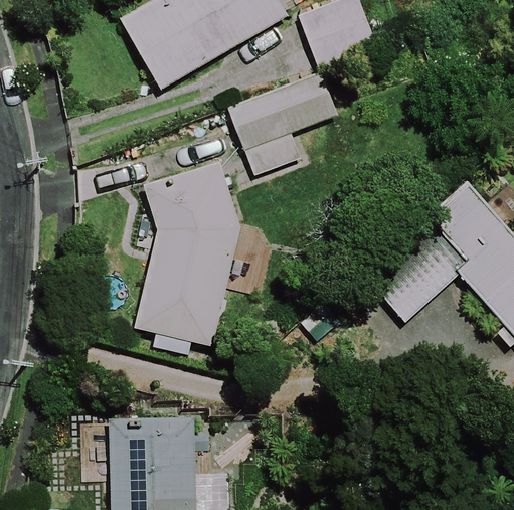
[(286,14),(277,0),(149,0),(118,18),(160,89),(286,14)]
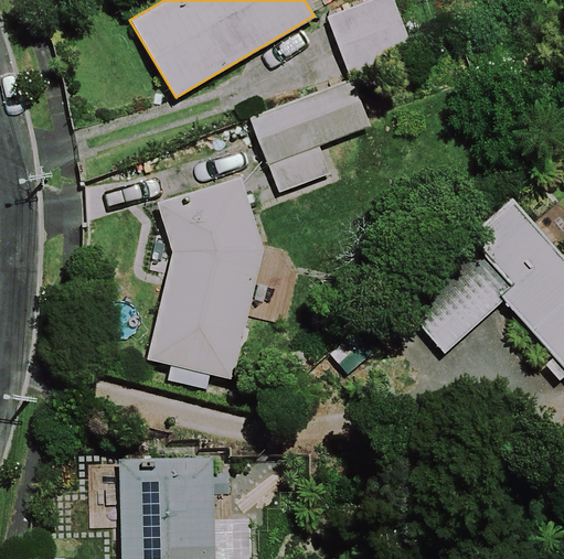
[(414,54),(393,0),(363,0),(326,14),(350,78),(414,54)]
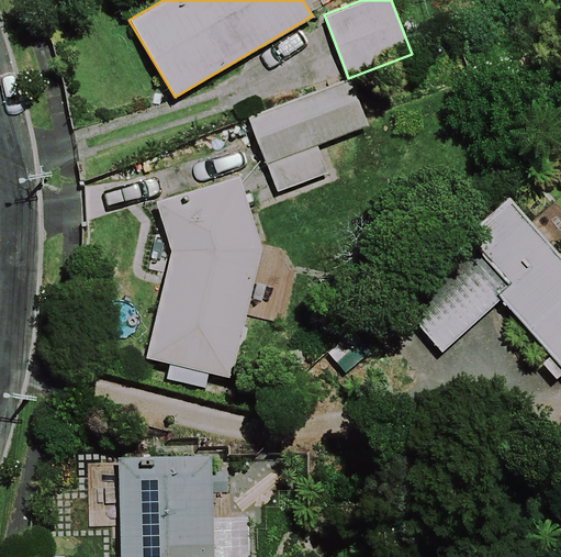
[(366,127),(348,81),(249,118),(276,191),(326,174),(316,145),(366,127)]
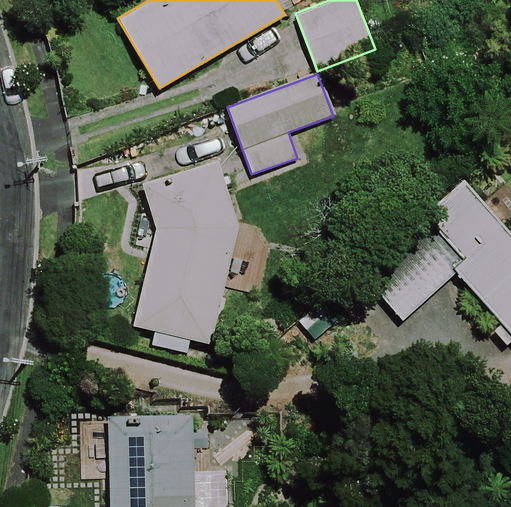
[(239,229),(217,159),(150,181),(157,228),(131,324),(155,330),(151,343),(183,352),(187,337),(211,344),(239,229)]
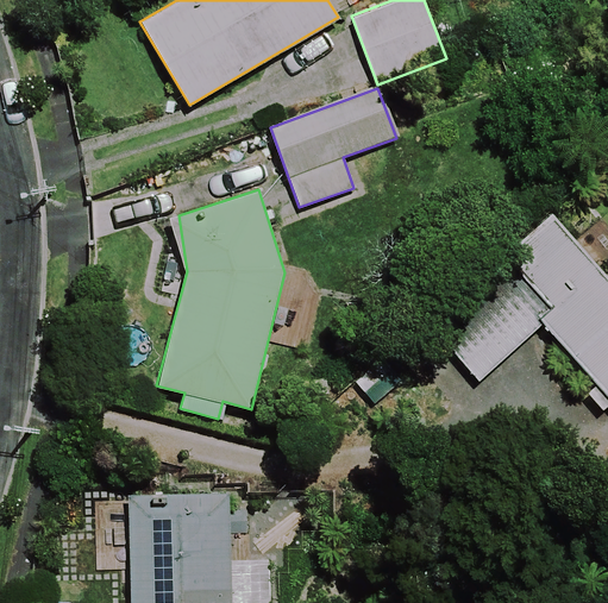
[(607,276),(556,219),(433,332),(478,382),(539,326),(607,401),(607,276)]
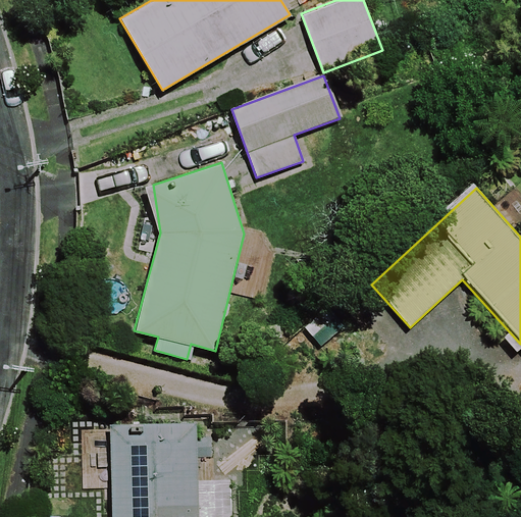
[(199,516),(199,423),(112,424),(113,516),(199,516)]
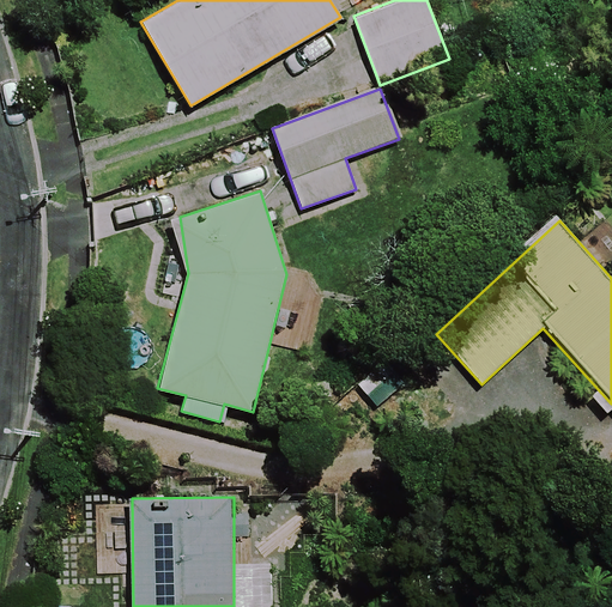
All buildings are outlined.
